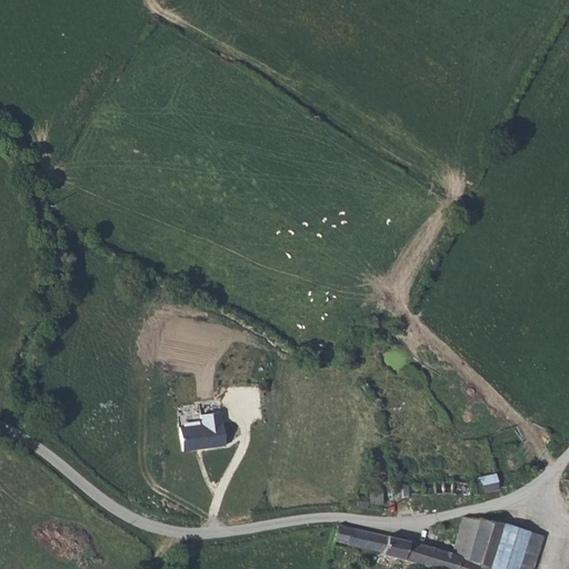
[(220,413),(201,416),(202,426),(180,429),(183,452),(225,447),(220,413)]
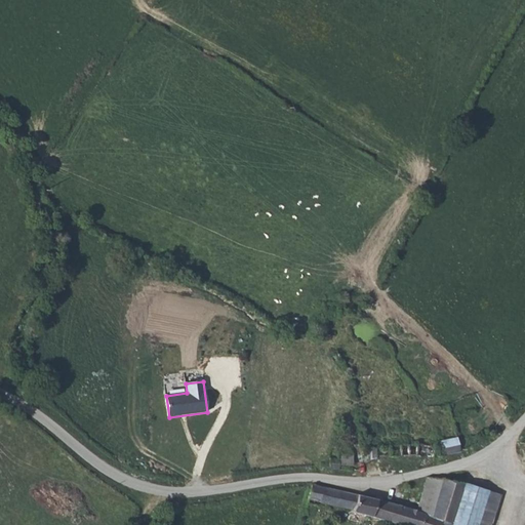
[(460,451),(459,445),(457,436),(440,439),(442,453),(460,451)]
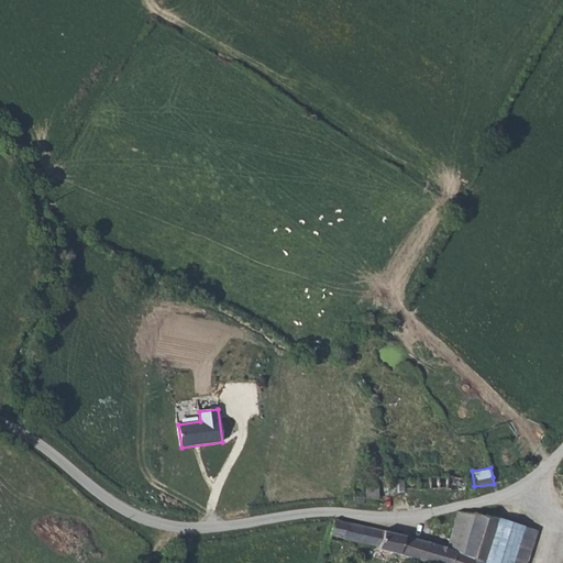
[(465,481),(466,477),(449,475),(418,474),(418,487),(446,487),(463,492),(464,488),(468,489),(472,487),(472,483),(465,481)]
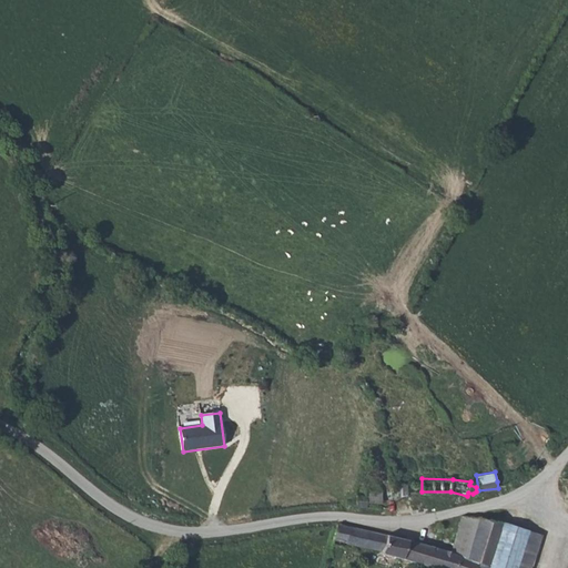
[(408,484),(398,485),(398,494),(407,495),(408,484)]
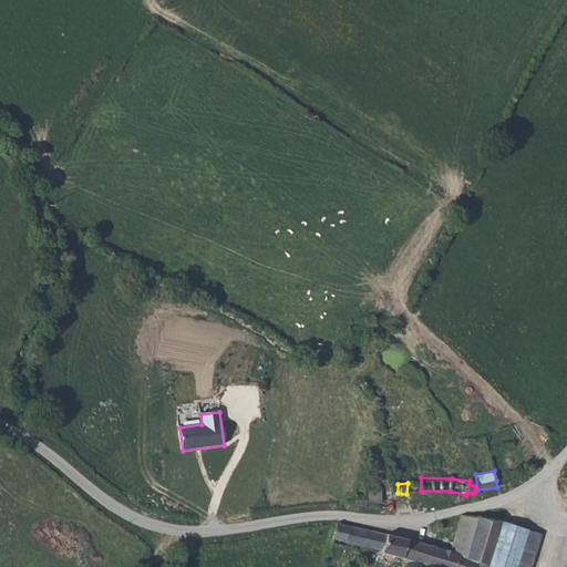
[(381,501),(382,488),(366,490),(366,493),(357,492),(357,504),(367,504),(367,501),(381,501)]
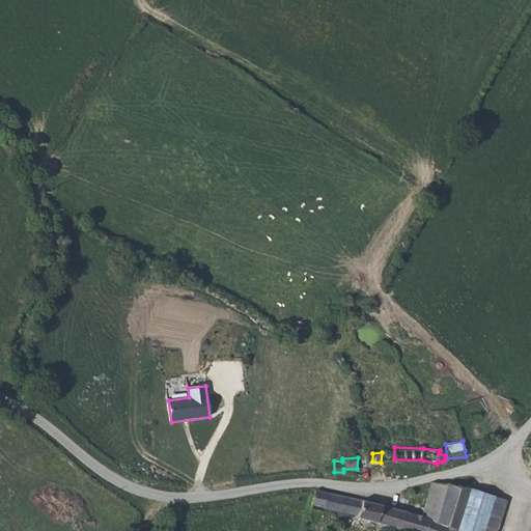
[(456,530),(471,488),(432,482),(429,486),(421,514),(372,500),(315,490),(311,512),(316,514),(317,510),(325,511),(326,508),(358,515),(357,519),(392,529),(401,530),(456,530)]
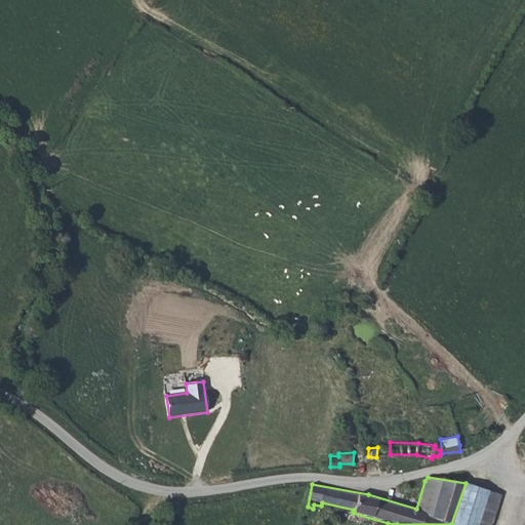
[(489,524),(499,493),(466,483),(451,524),(489,524)]
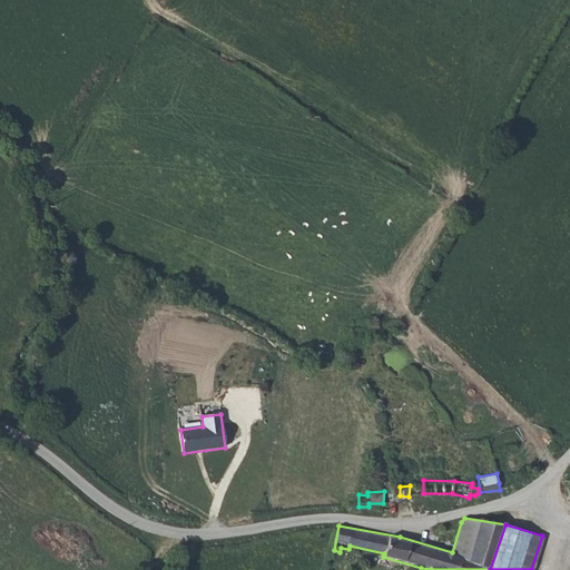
All buildings are outlined.
